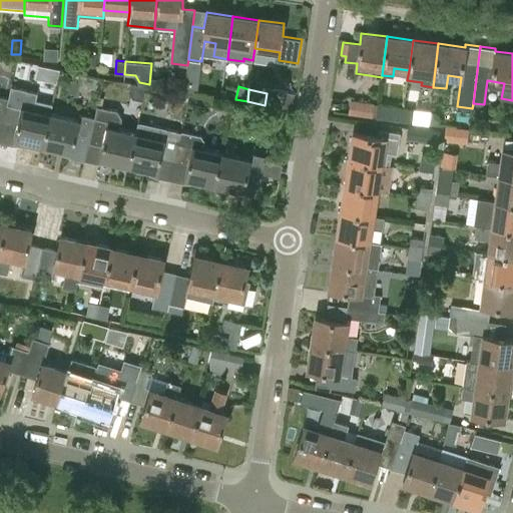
[(21,100),(8,97),(0,130),(0,141),(13,145),(26,145),(27,142),(41,145),(48,115),(20,108),(21,100)]
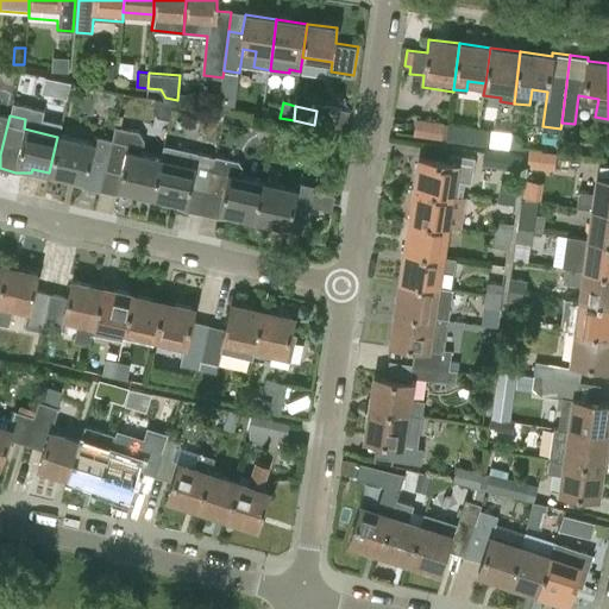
[(415,119),(413,135),(441,139),(444,123),(415,119)]
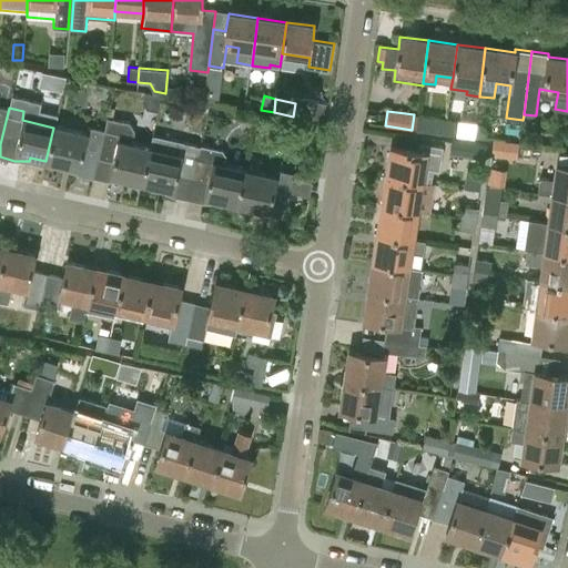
[(416,130),(445,134),(447,119),(418,114),(416,130)]
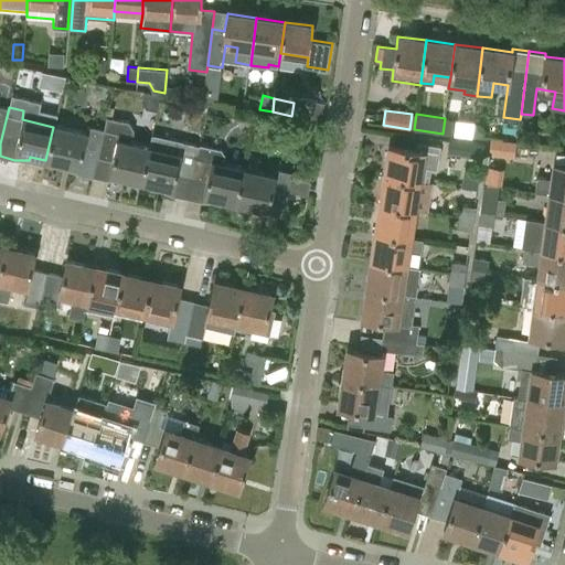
[(106,116),(103,129),(96,157),(112,160),(108,174),(140,182),(148,148),(132,145),(136,129),(130,121),(106,116)]
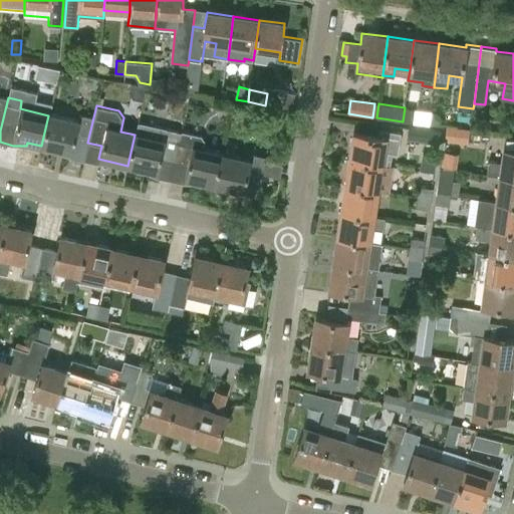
[(405,107),(403,121),(429,124),(431,110),(405,107)]
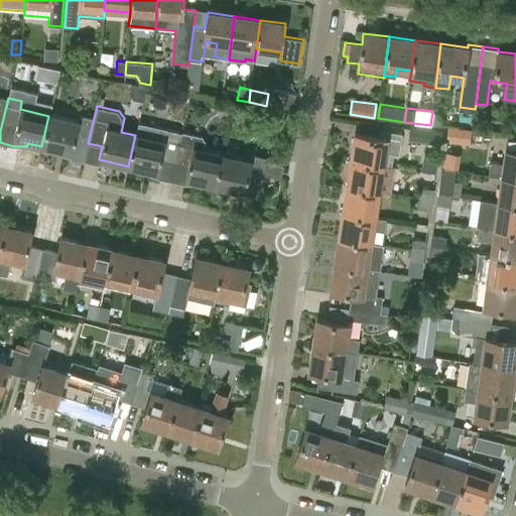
[(79,122),(48,116),(41,146),(72,153),(75,140),(88,143),(94,118),(80,114),(79,122)]
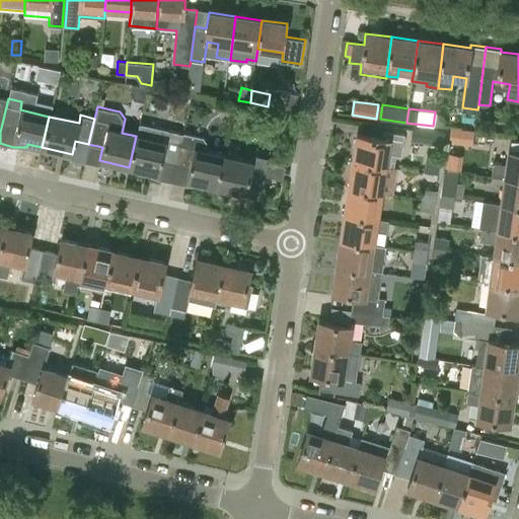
[(137,136),(136,136),(129,167),(158,174),(161,161),(176,164),(183,132),(140,123),(137,136)]
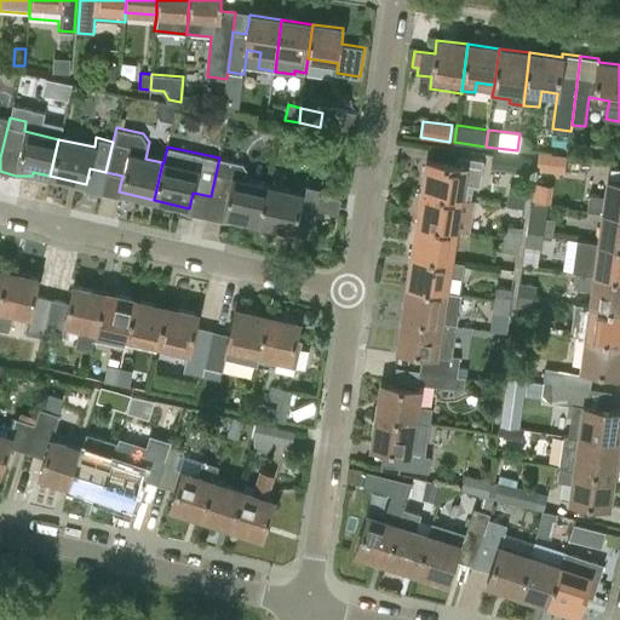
[(493,153),(491,168),(529,174),(532,158),(493,153)]
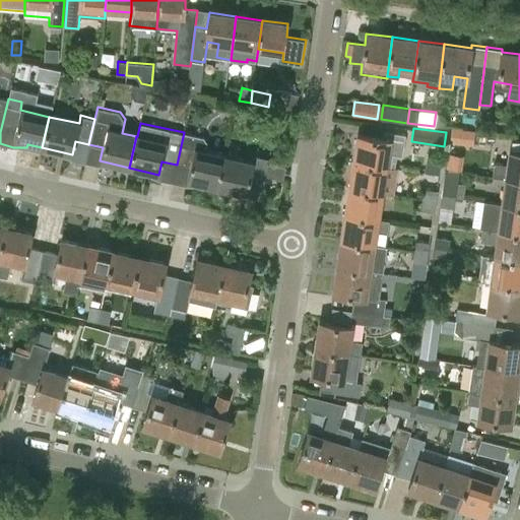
[(475,132),(453,129),(451,142),(473,145),(475,132)]
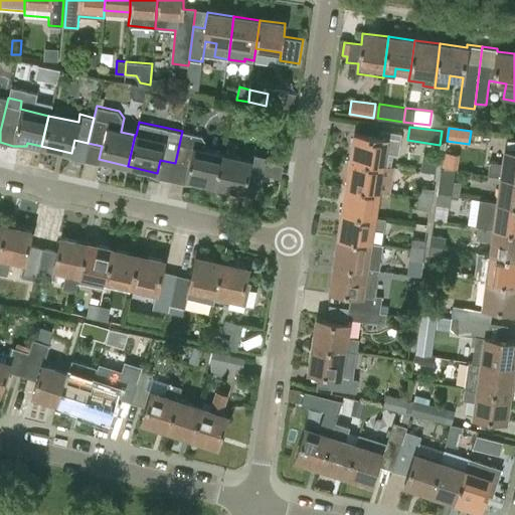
[(351,160),(391,166),(392,153),(398,154),(401,133),(381,130),(379,138),(354,134),(351,160)]
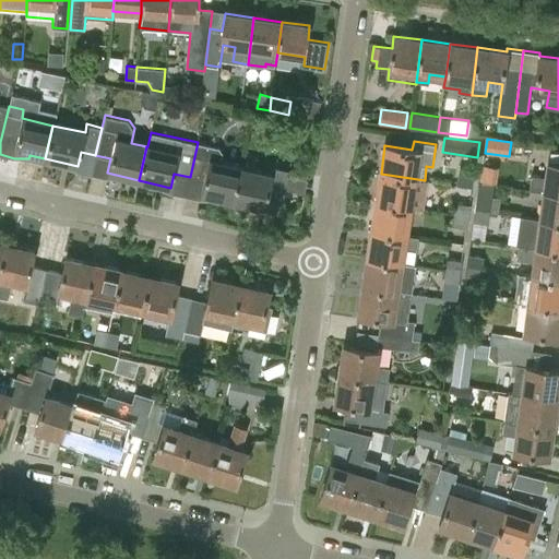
[(221,147),(198,142),(190,177),(204,180),(202,194),(233,201),(240,167),(223,164),(225,154),(221,147)]
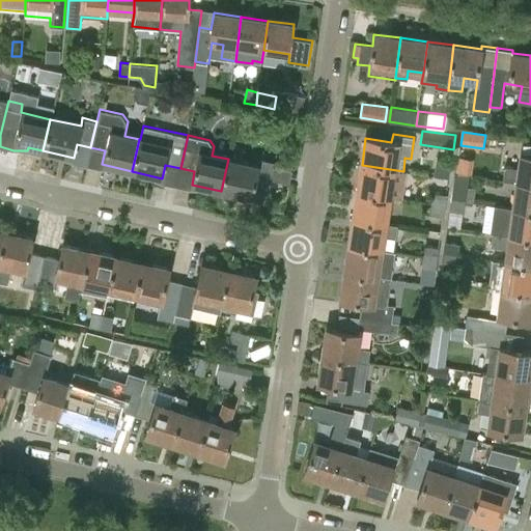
[(518,180),(530,183),(530,156),(522,155),(520,168),(505,166),(503,178),(518,180)]
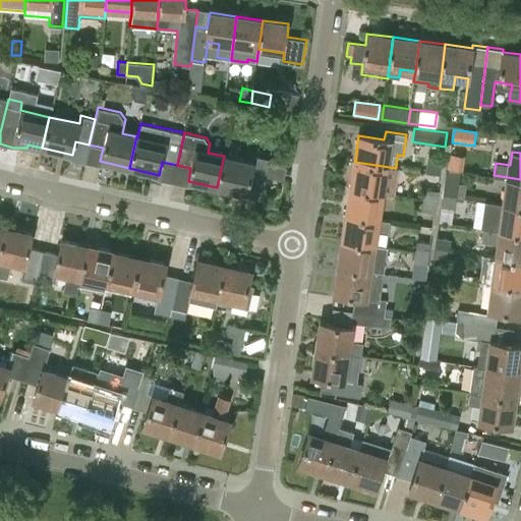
[(253,163),(224,156),(217,187),(245,193),(245,196),(259,199),(265,175),(285,180),(288,167),(268,162),(269,159),(255,156),(253,163)]
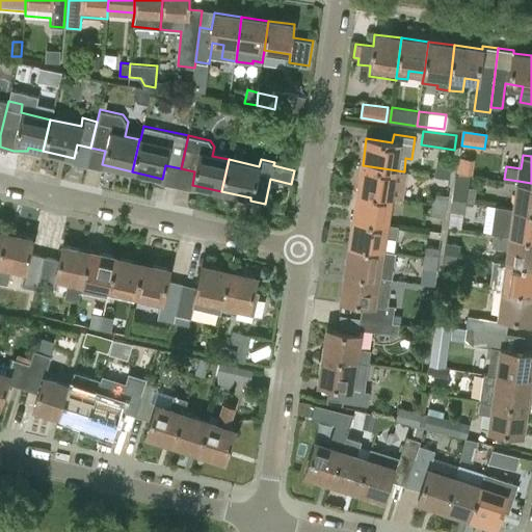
[(363,165),(358,192),(391,197),(403,200),(407,171),(404,171),(363,165)]
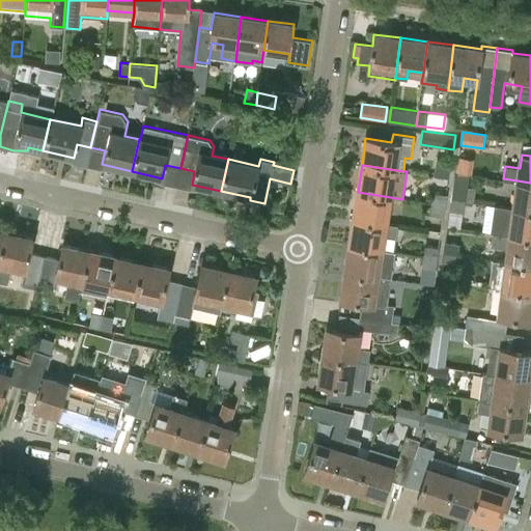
[(452,200),(465,201),(473,202),(475,187),(468,186),(469,174),(456,172),(452,200)]
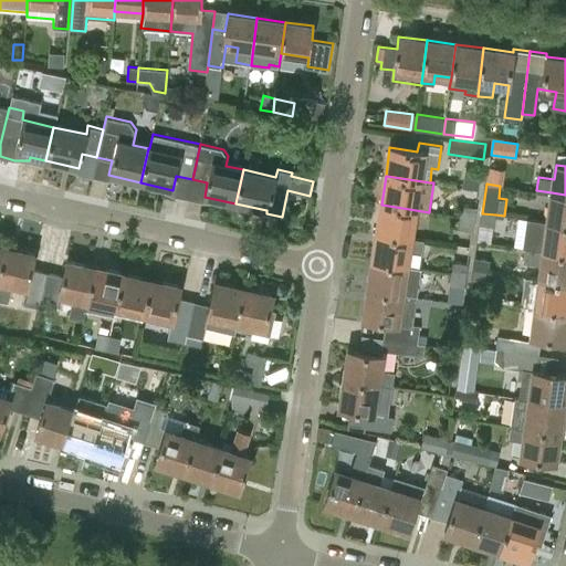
[(565,195),(552,192),(547,222),(565,224),(565,195)]
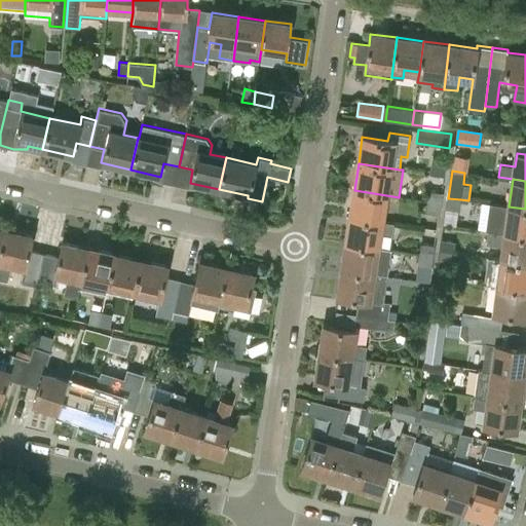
[(354,190),(350,217),(382,222),(386,195),(354,190)]
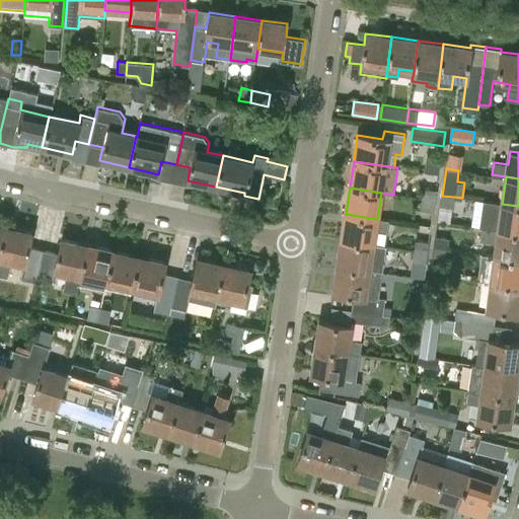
[(421,199),(436,201),(438,191),(423,188),(421,199)]
